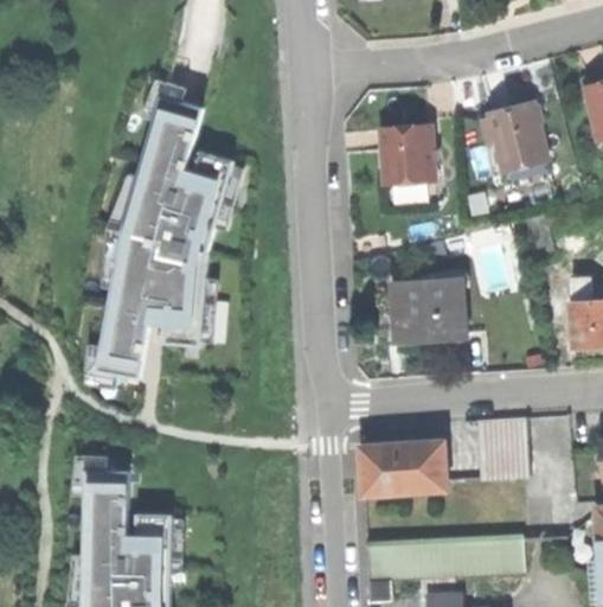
[(602,81),(584,87),(598,134),(602,133),(602,81)]
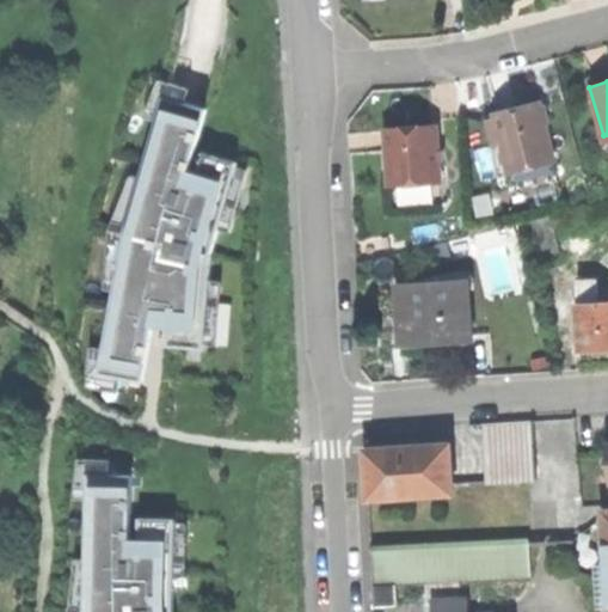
[(121,233),(94,373),(139,381),(149,328),(166,329),(165,346),(201,349),(209,254),(235,163),(200,152),(194,171),(186,169),(203,109),(160,96),(121,233)]
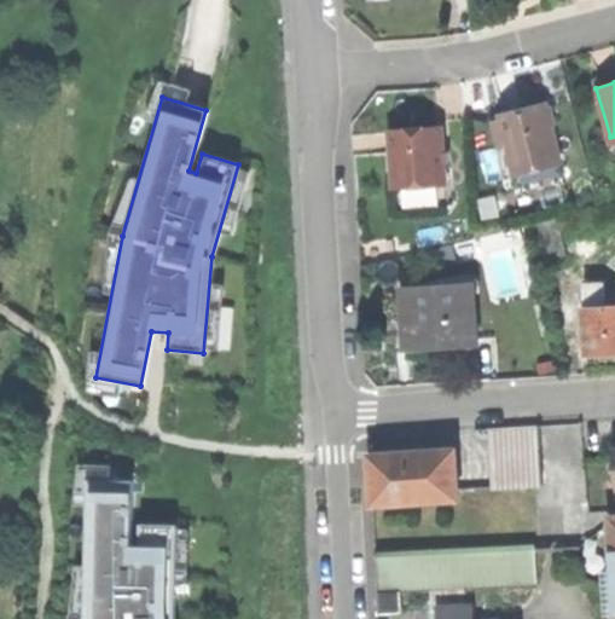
[(522,108),(499,113),(512,166),(560,154),(546,102),(522,108)]
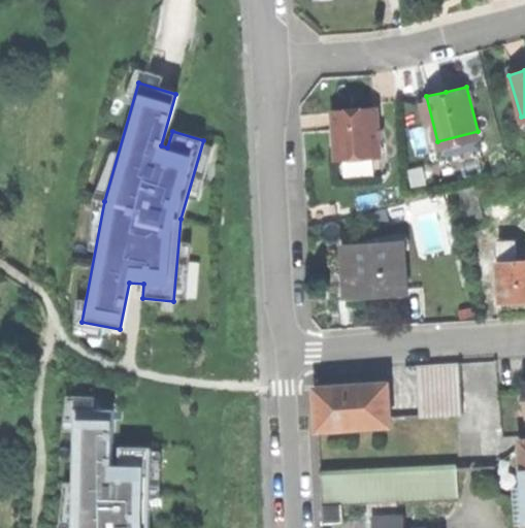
[(352,110),(332,111),(335,160),(378,157),(374,108),(352,110)]
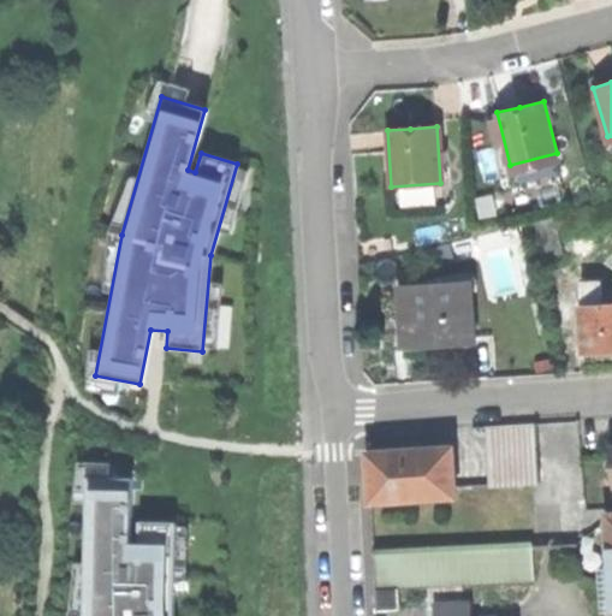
[(559,163),(557,153),(510,165),(512,175),(559,163)]
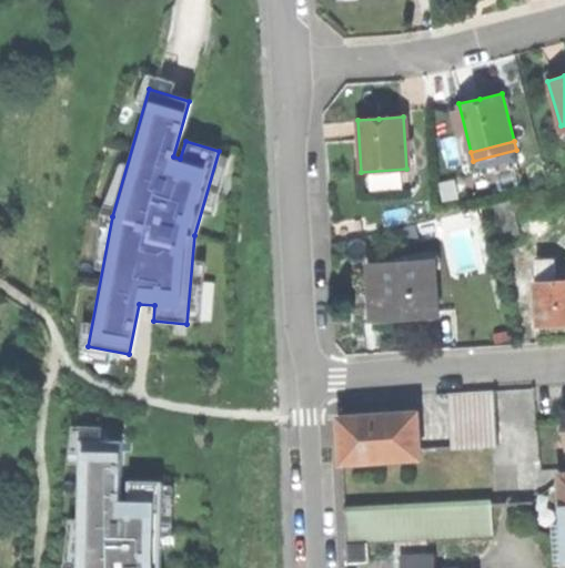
[(493,240),(511,239),(508,205),(492,206),(493,240)]
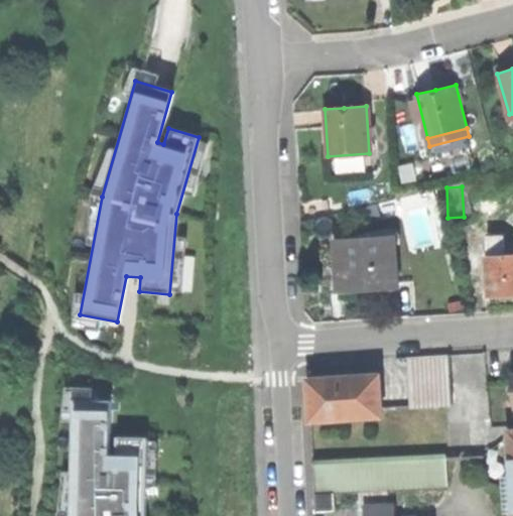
[(484,231),(485,254),(503,253),(502,230),(484,231)]
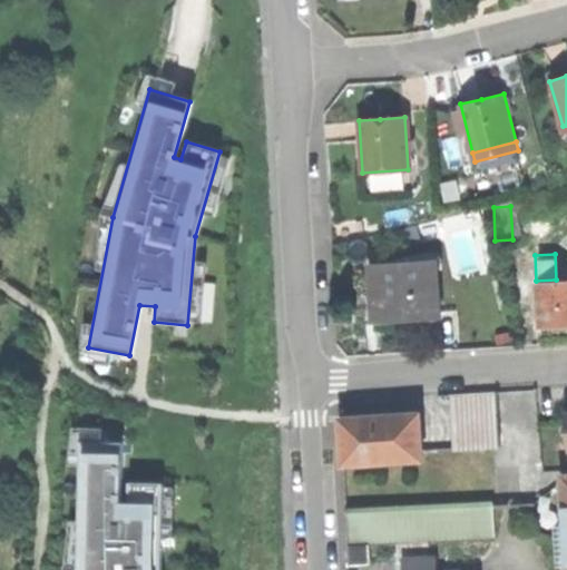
[(393,263),(370,264),(372,316),(401,314),(401,320),(417,318),(439,317),(436,257),(392,259),(393,263)]
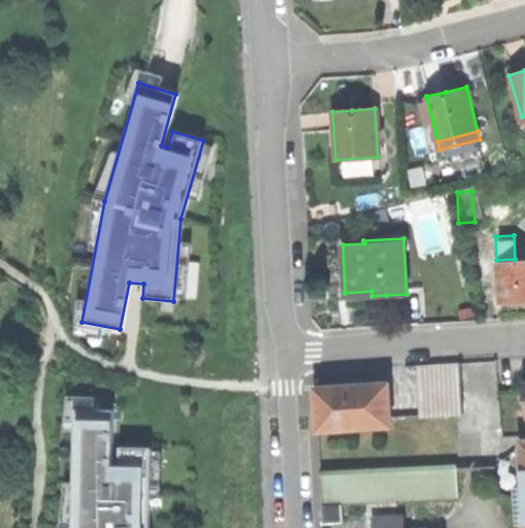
[(496,260),(497,302),(517,301),(524,300),(524,258),(515,259),(496,260)]
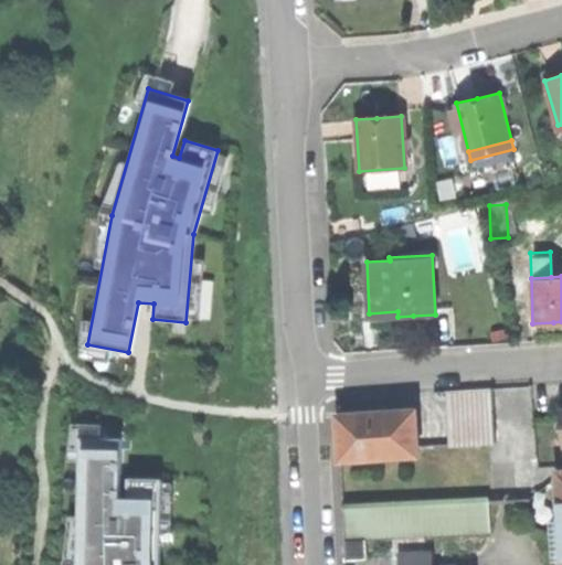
[(445,390),(448,443),(494,440),(490,387),(445,390)]
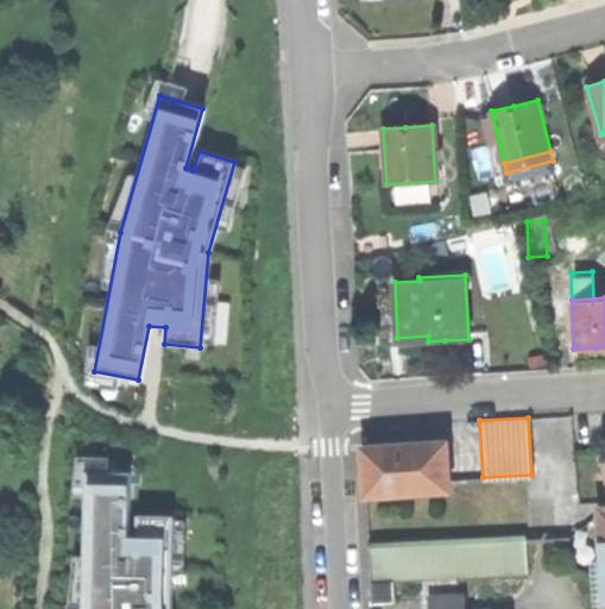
[(449,443),(367,446),(369,495),(452,491),(449,443)]
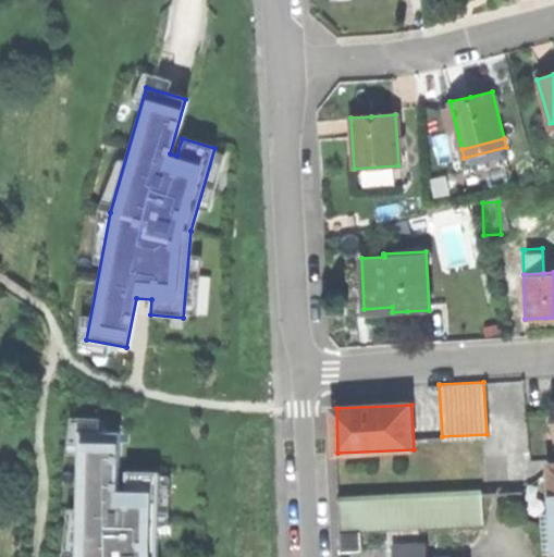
[(73,556),(155,556),(157,472),(124,471),(123,490),(115,490),(118,432),(76,431),(73,556)]
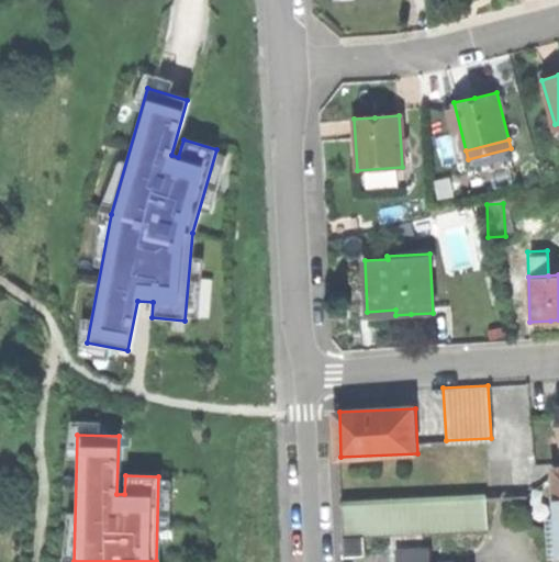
[(364,537),(487,530),(484,497),(342,505),(344,538),(364,537)]
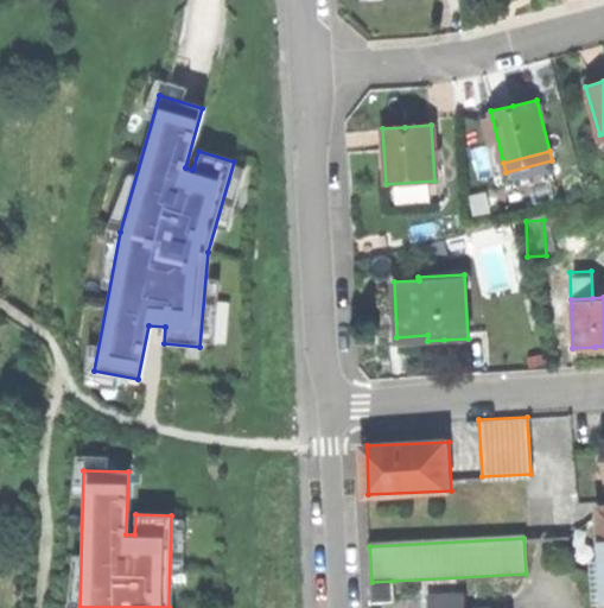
[(393,600),(393,581),(372,582),(372,600),(393,600)]
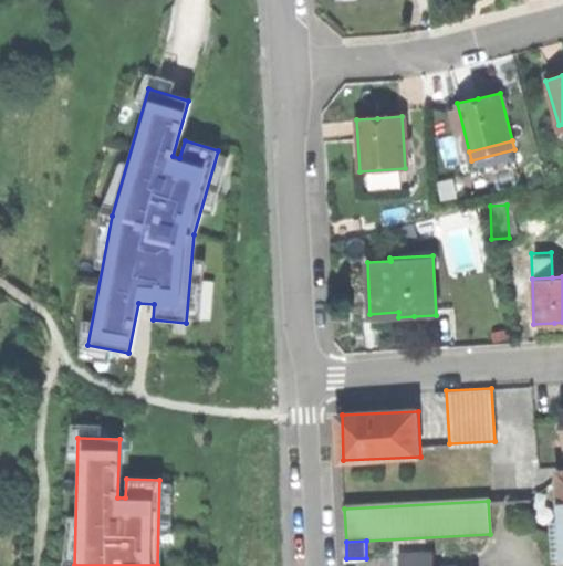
[(433,565),(433,556),(396,557),(396,565),(433,565)]
